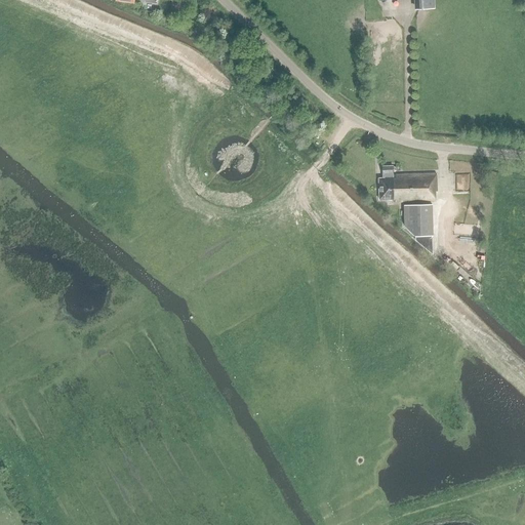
[(434,0),(417,0),(418,9),(435,9),(434,0)]
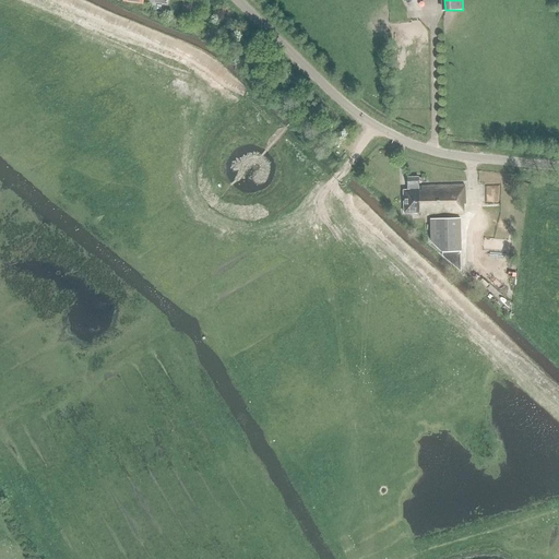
[(418,177),(407,178),(407,185),(408,186),(408,190),(404,190),(405,212),(419,212),(419,215),(464,213),(464,204),(466,204),(465,186),(419,187),(418,177)]
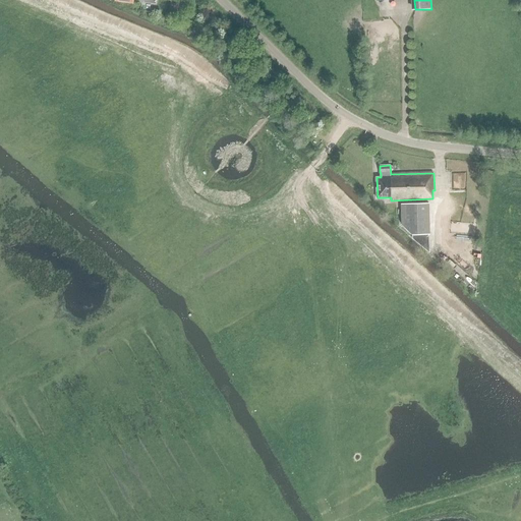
[(457,171),(456,185),(466,185),(466,172),(457,171)]
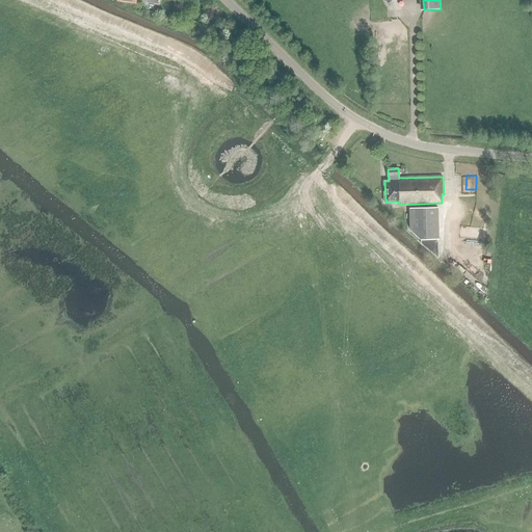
[(437,208),(409,209),(409,231),(420,239),(439,239),(437,208)]
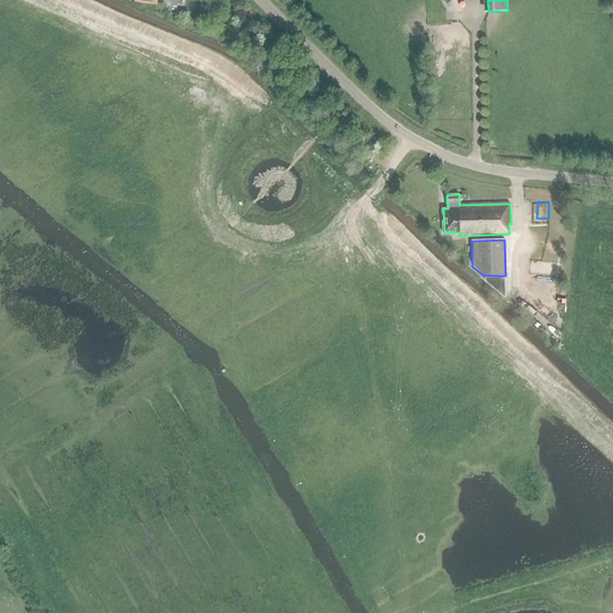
[(505,275),(484,275),(484,280),(505,297),(505,275)]
